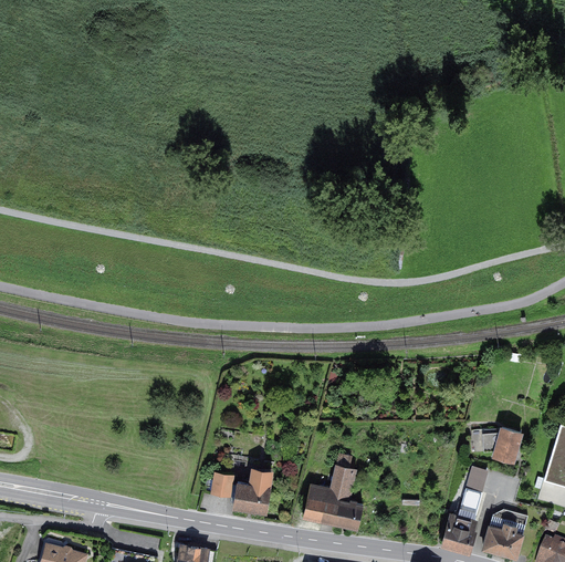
[(564,424),(562,424),(545,480),(564,486),(564,424)]
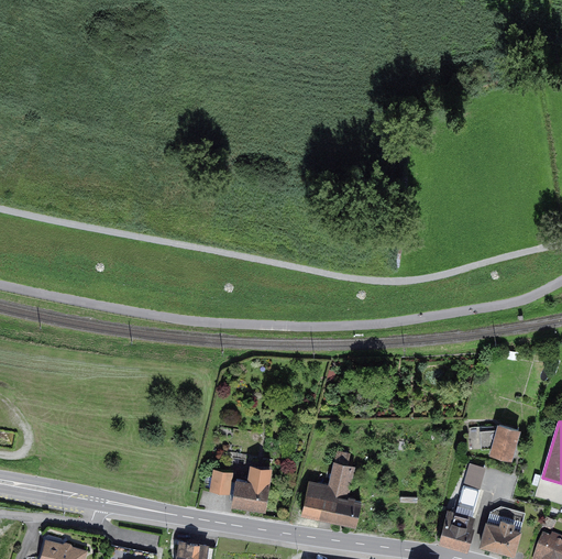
[(511,462),(521,429),(498,423),(489,456),(511,462)]
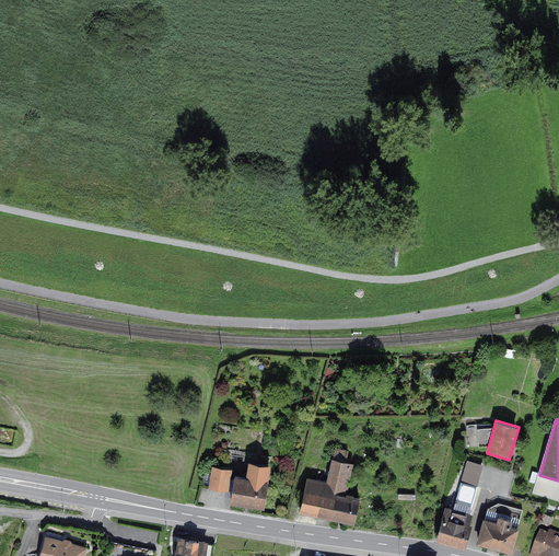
[(306,478),(299,513),(352,525),(359,497),(347,494),(353,463),(333,459),(327,483),(306,478)]
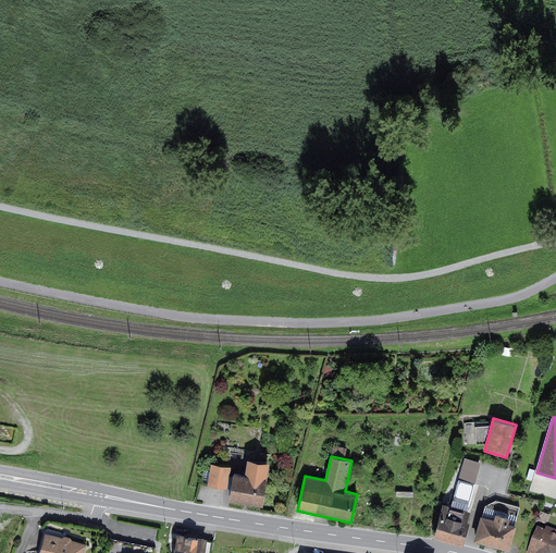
[(232,471),(227,501),(261,506),(269,461),(246,457),(243,474),(232,471)]
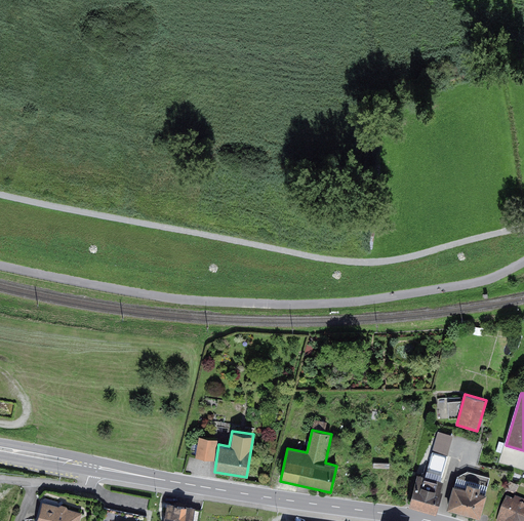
[(425,477),(440,482),(452,438),(437,434),(425,477)]
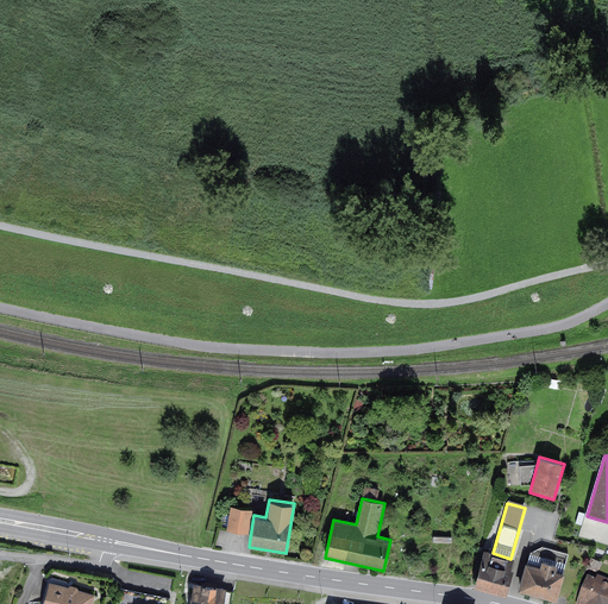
[(251,510),(229,508),(225,534),(248,536),(251,510)]
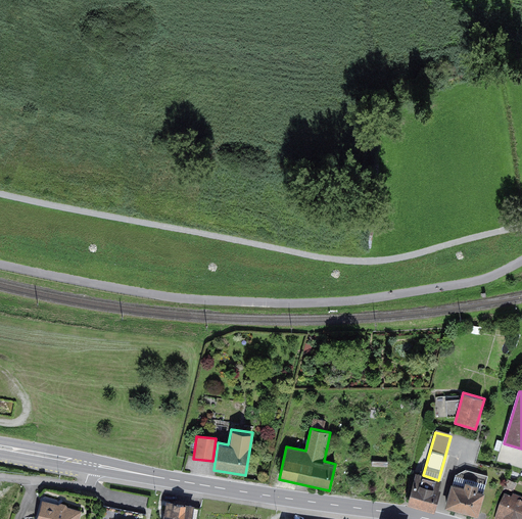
[(454,477),(445,508),(478,517),(489,477),(465,471),(454,477)]
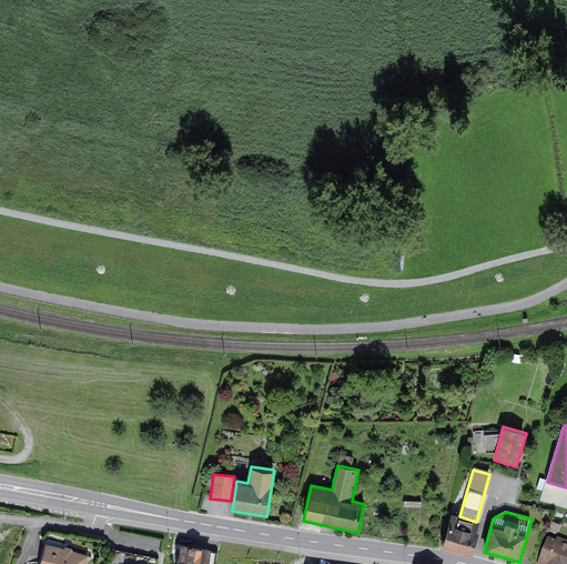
[(452,514),(442,550),(472,557),(478,531),(476,531),(478,522),(476,522),(459,516),(452,514)]
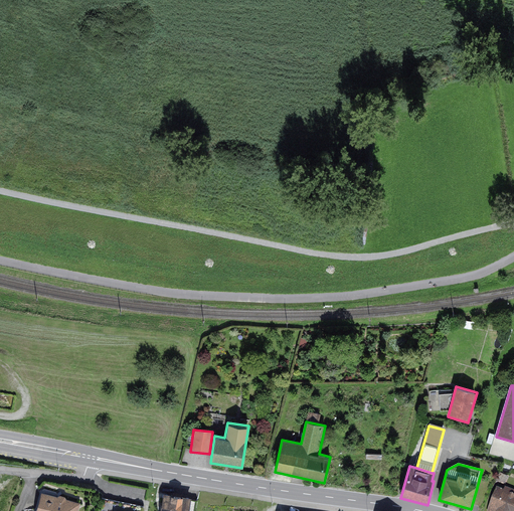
[(513,510),(513,499),(497,493),(490,510),(513,510)]
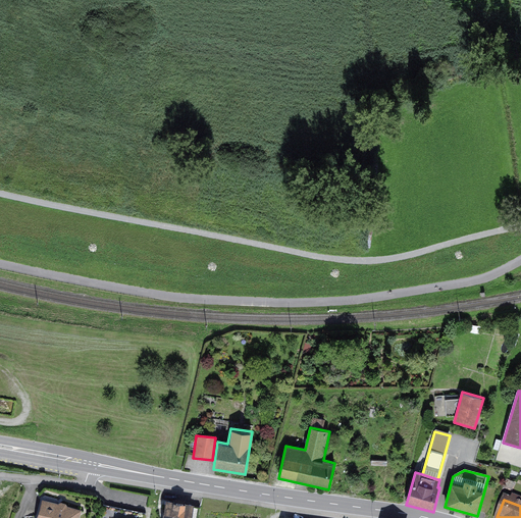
[(79,517),(80,515),(41,504),(37,517),(79,517)]
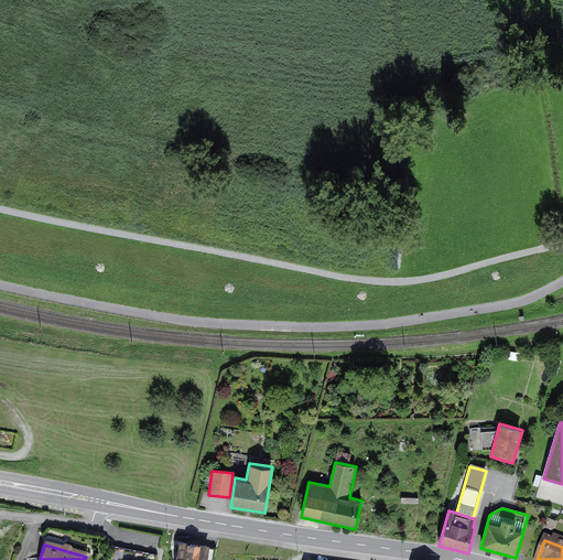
[(206,559),(207,549),(176,545),(174,559),(206,559)]
